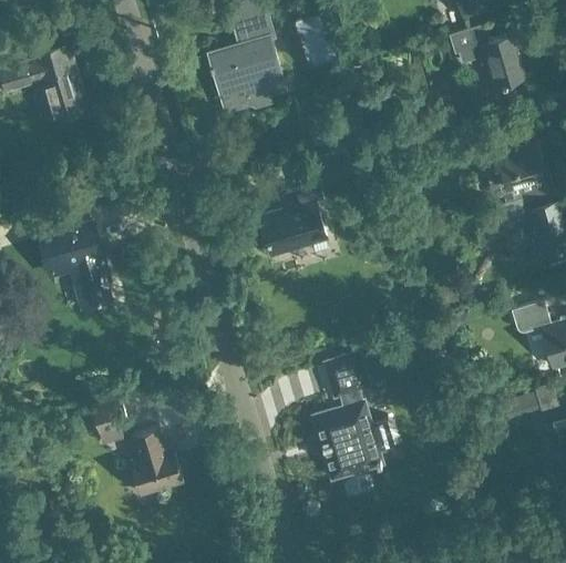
[(240,45),(207,55),(224,113),(249,105),(250,111),(269,105),(267,94),(285,90),(263,11),(259,6),(254,1),(247,0),(240,2),(236,7),(233,13),(233,20),(240,45)]
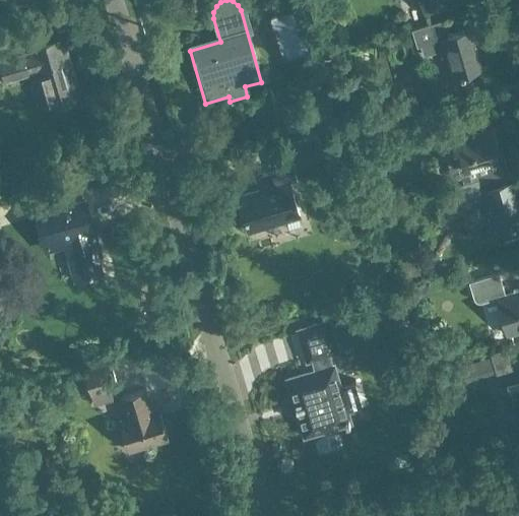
[(418,0),(424,16),(463,5),(462,0),(418,0)]
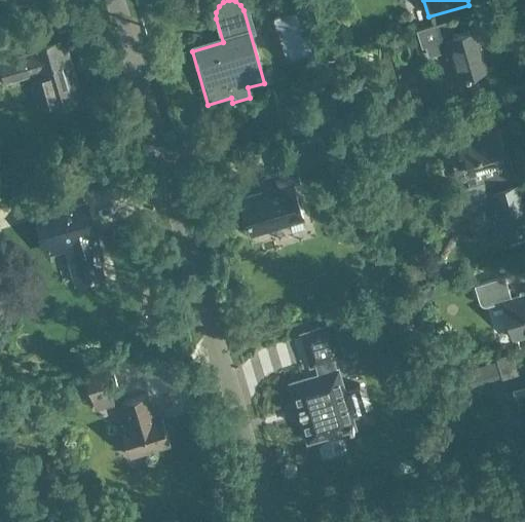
[(444,26),(419,33),(427,61),(449,53),(457,82),(492,72),(488,59),(485,60),(478,33),(449,41),(444,26)]
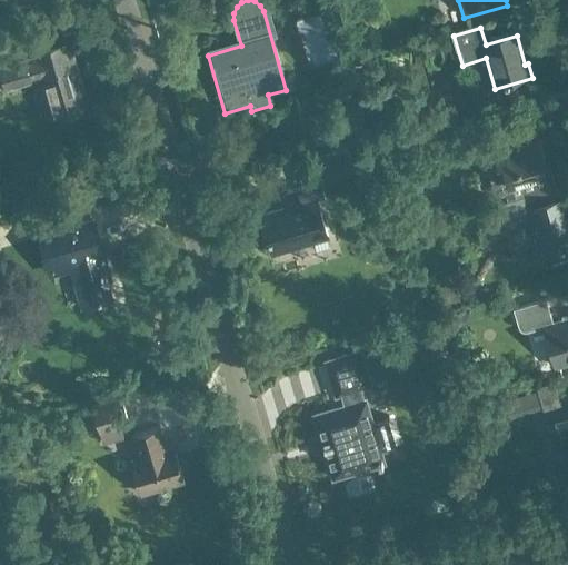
[(0,91),(22,86),(22,87),(40,82),(52,121),(85,112),(66,47),(33,57),(35,62),(0,72),(0,91)]
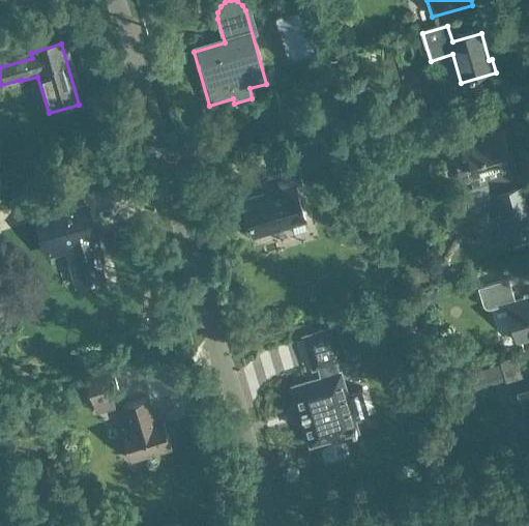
[(462,195),(509,180),(509,179),(518,177),(509,149),(506,150),(500,127),(457,141),(463,162),(453,165),(462,194),(462,195)]
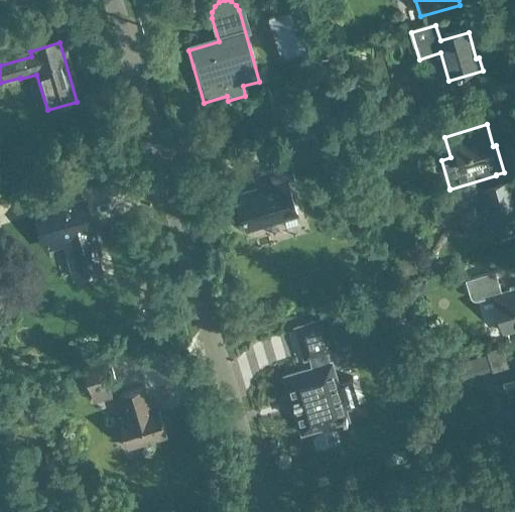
[(295,183),(291,169),(322,160),(314,134),(267,147),(274,173),(260,177),(264,192),(237,200),(247,234),(297,219),(287,185),(295,183)]
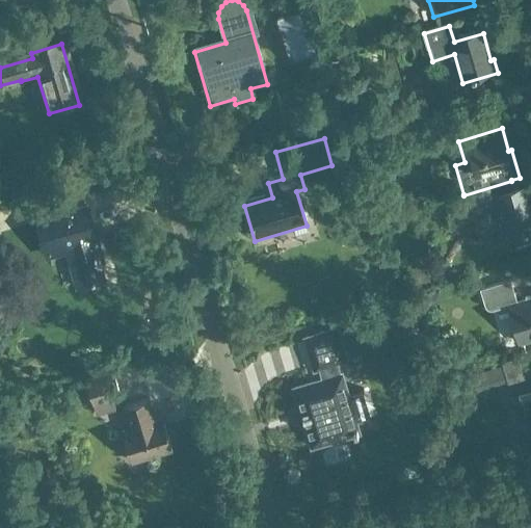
[(511,181),(463,195),(452,199),(458,219),(495,209),(504,241),(530,233),(530,199),(528,188),(515,192),(511,181)]
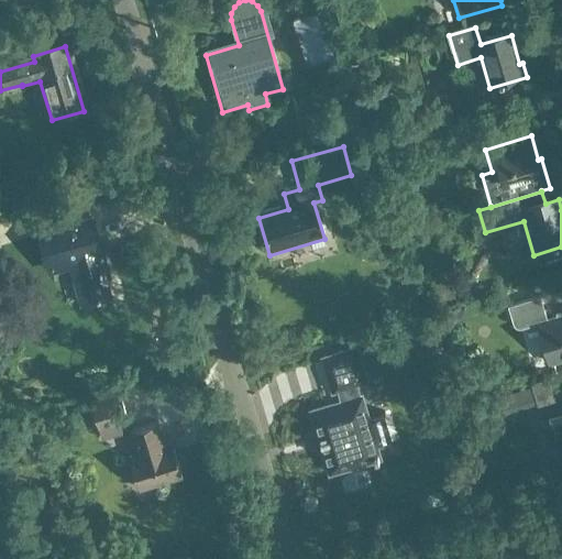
[(89,222),(37,237),(46,269),(66,263),(78,307),(108,299),(102,283),(106,282),(89,222)]
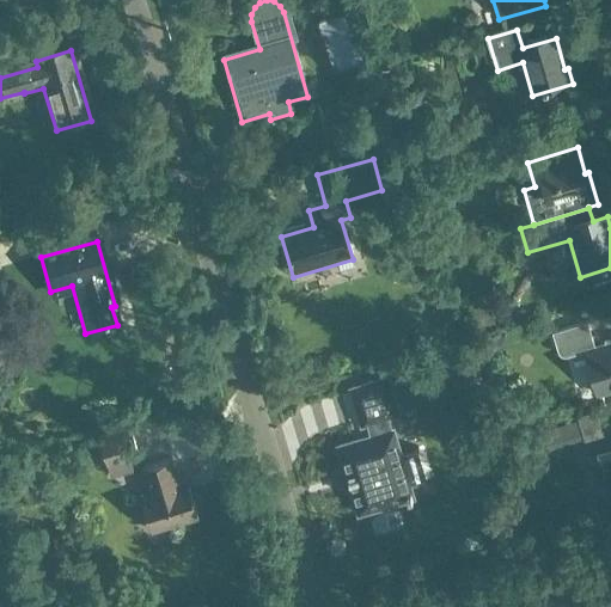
[(586,324),(550,335),(558,362),(584,354),(597,398),(610,393),(610,339),(603,342),(604,345),(593,349),(586,324)]
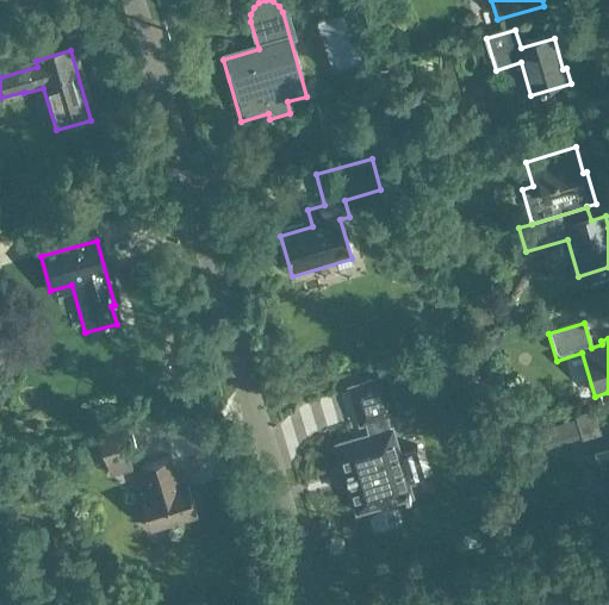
[(372,438),(337,449),(356,515),(410,499),(391,434),(387,435),(384,420),(396,417),(385,381),(349,392),(360,428),(367,425),(372,438)]
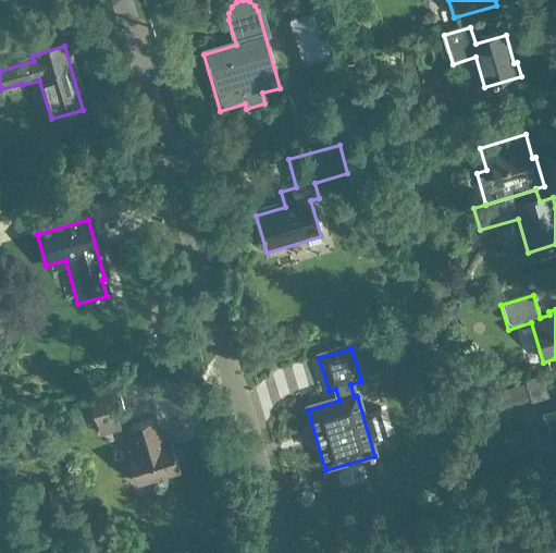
[(555,373),(523,384),(532,413),(552,407),(555,419),(555,373)]
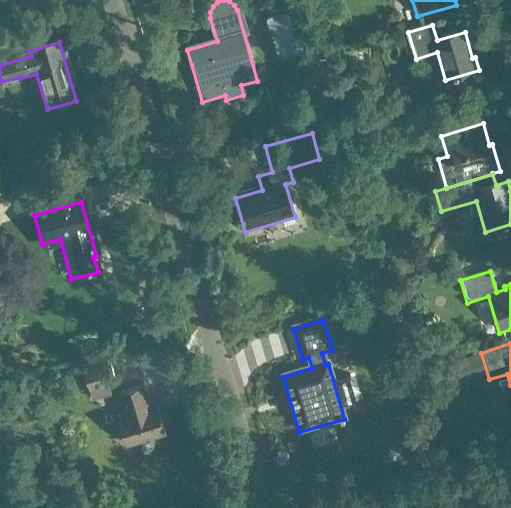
[(483,365),(480,354),(447,364),(450,375),(483,365)]
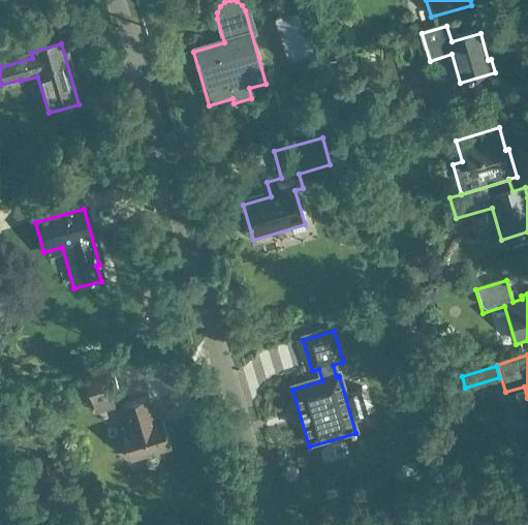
[(92,407),(119,400),(112,375),(86,383),(92,407)]
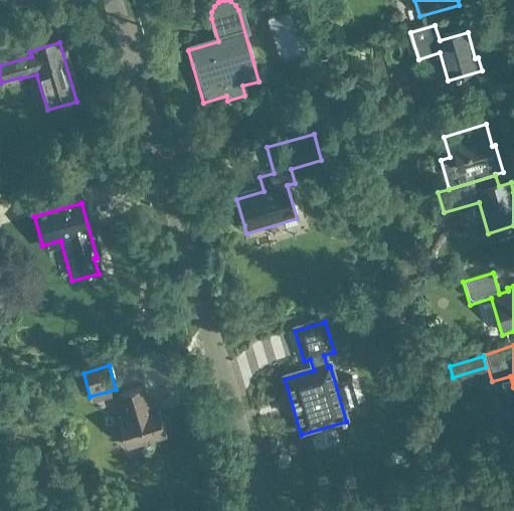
[(126,417),(119,419),(128,449),(167,438),(158,407),(152,409),(145,388),(120,395),(126,417)]
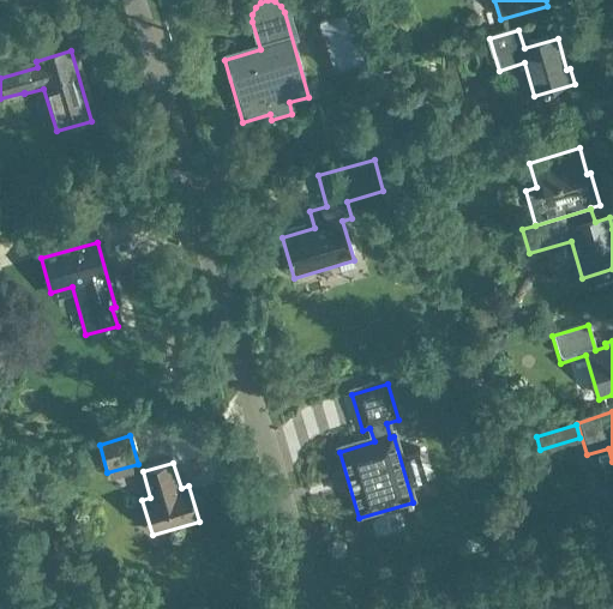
[(32,478),(14,481),(17,495),(35,493),(32,478)]
